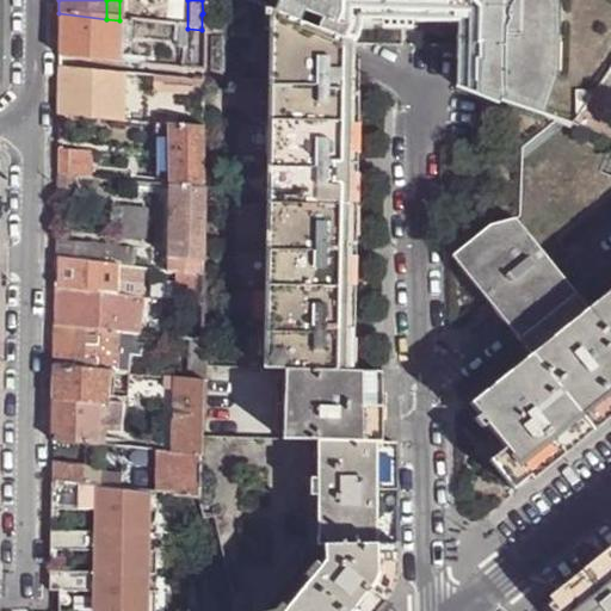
[(282,0),(277,13),(349,44),(356,44),(362,29),(364,18),(461,20),(458,85),(547,112),(560,66),(561,6),(560,0),(282,0)]
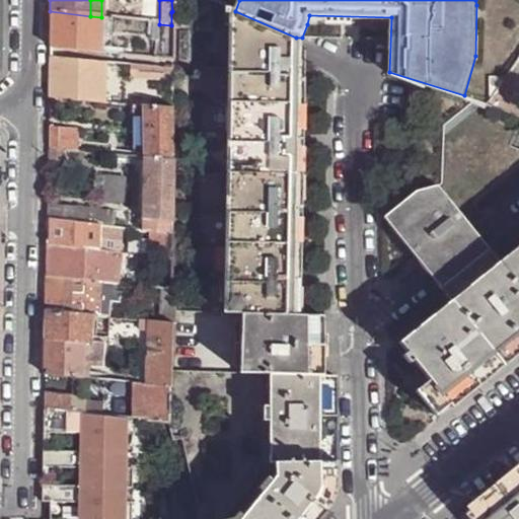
[(293,300),(293,278),(292,249),(293,236),(293,167),(294,79),(296,38),(235,11),(226,9),(225,312),(242,313),(293,316),(293,300)]
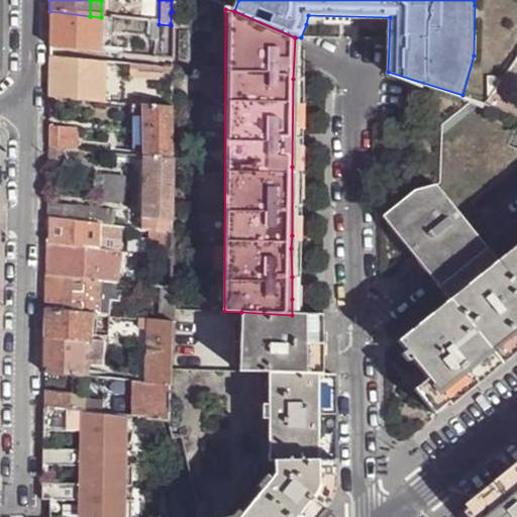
[(112,18),(101,17),(90,16),(49,11),(49,34),(49,47),(111,53),(112,18)]
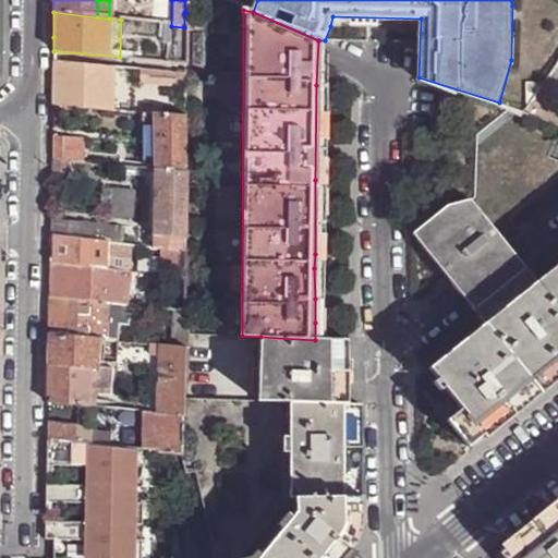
[(184,63),(184,27),(171,26),(157,24),(158,38),(161,39),(161,44),(167,44),(167,62),(183,64),(184,63)]
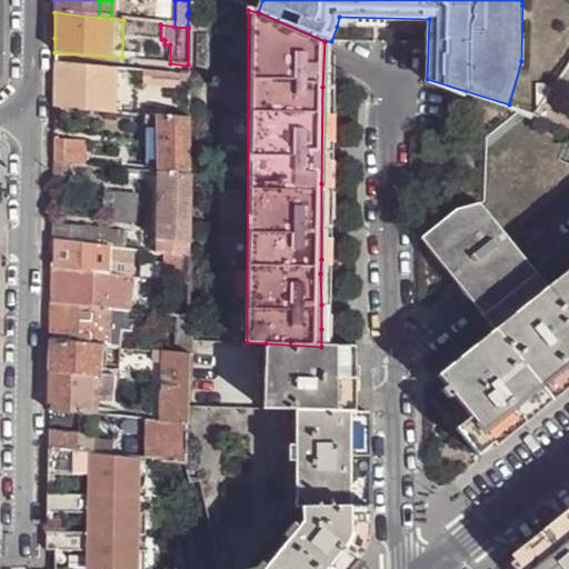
[(113,112),(115,70),(55,63),(55,85),(55,107),(113,112)]
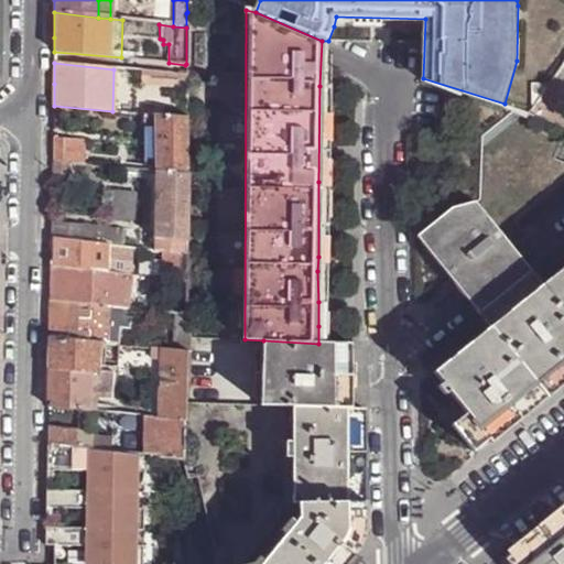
[(143,87),(143,72),(134,71),(133,86),(143,87)]
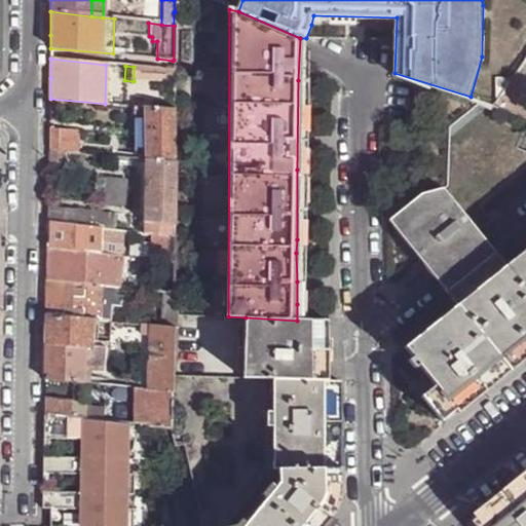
[(173,164),(174,110),(161,109),(144,108),(144,160),(173,164)]
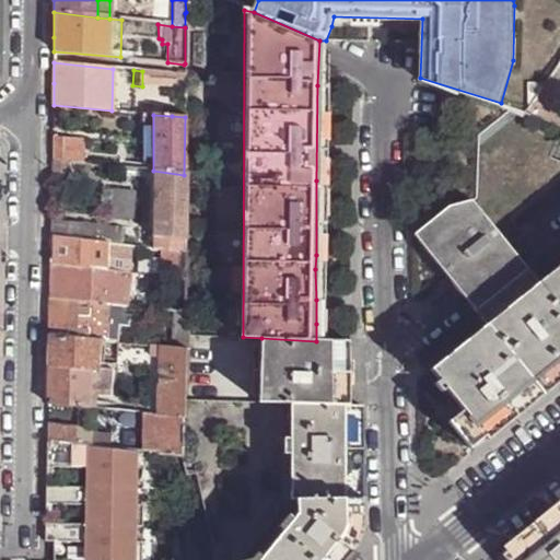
[(68,161),(81,163),(82,139),(53,138),(53,160),(68,161)]
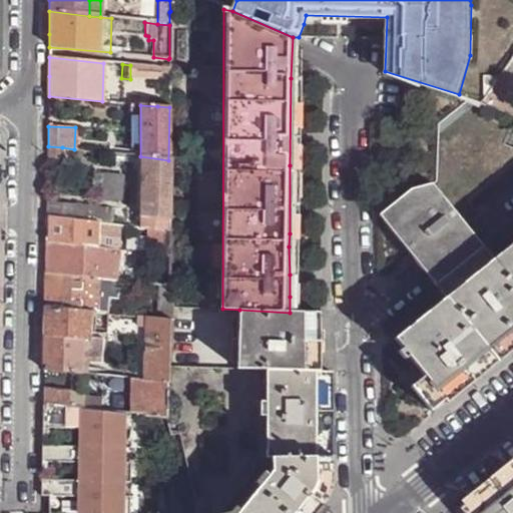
[(62,160),(62,147),(48,146),(47,159),(62,160)]
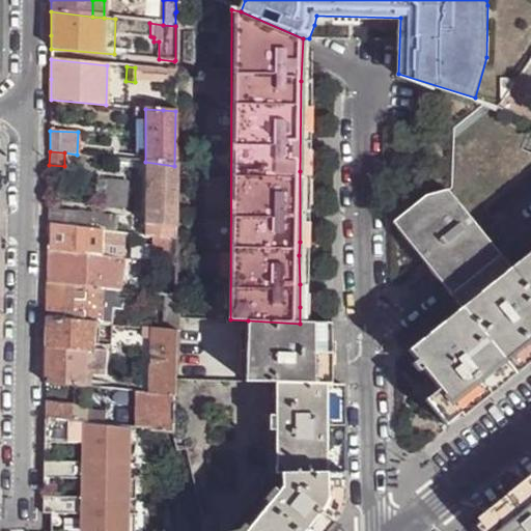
[(174,239),(174,166),(145,162),(142,234),(151,235),(174,239)]
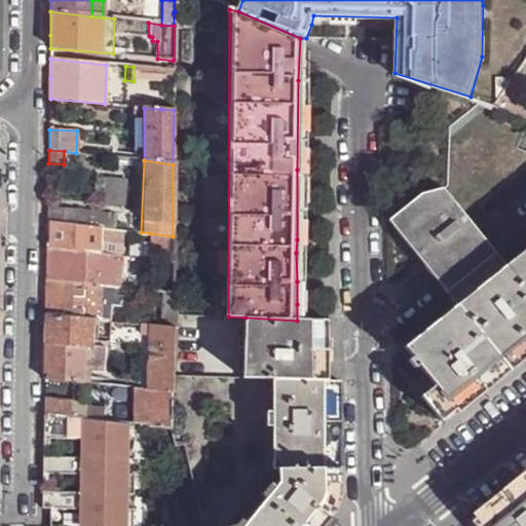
[(422,195),(388,222),(393,228),(393,235),(399,235),(453,309),(405,348),(414,361),(434,387),(423,400),(442,420),(455,410),(458,414),(467,407),(486,391),(525,359),(525,250),(498,272),(443,190),(422,195)]
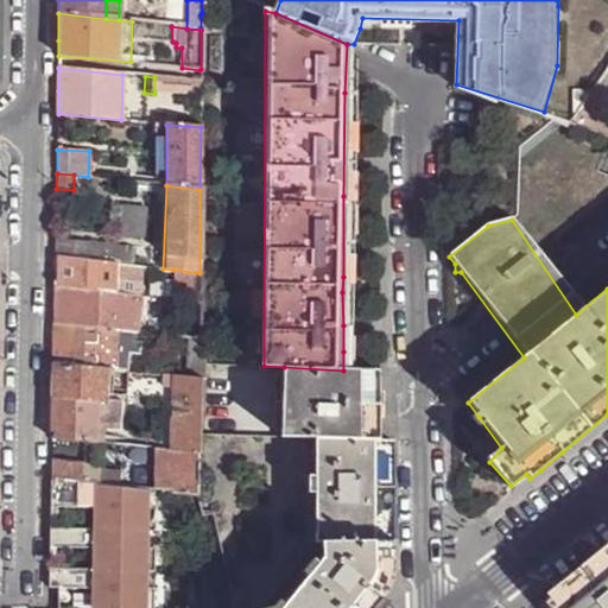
[(55,258),(133,265),(135,251),(106,246),(100,245),(99,244),(56,240),(55,258)]
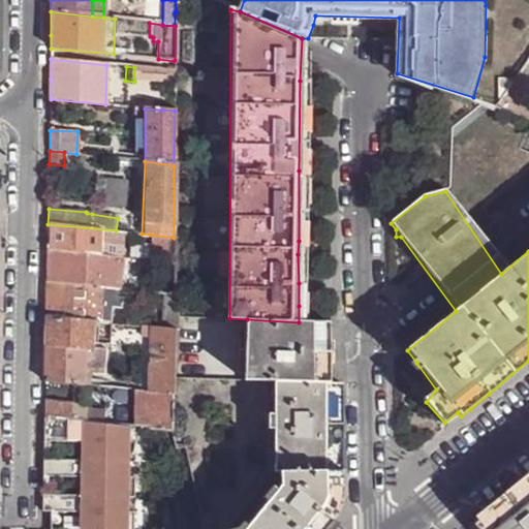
[(121,256),(121,231),(116,230),(48,224),(48,241),(48,250),(121,256)]
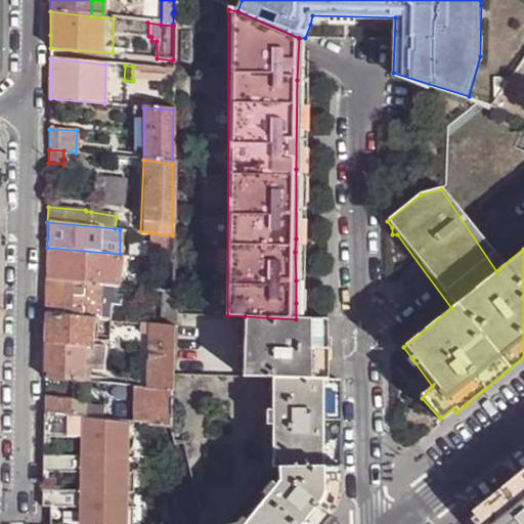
[(172,260),(172,235),(149,232),(150,257),(172,260)]
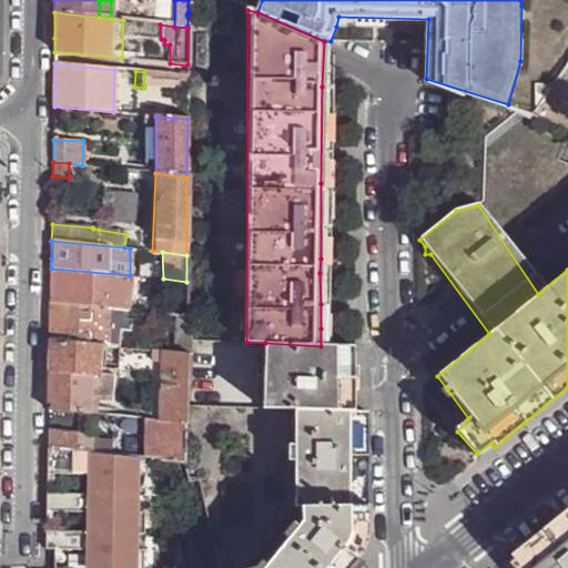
[(50,302),(108,307),(127,308),(130,275),(51,269),(50,292),(50,302)]
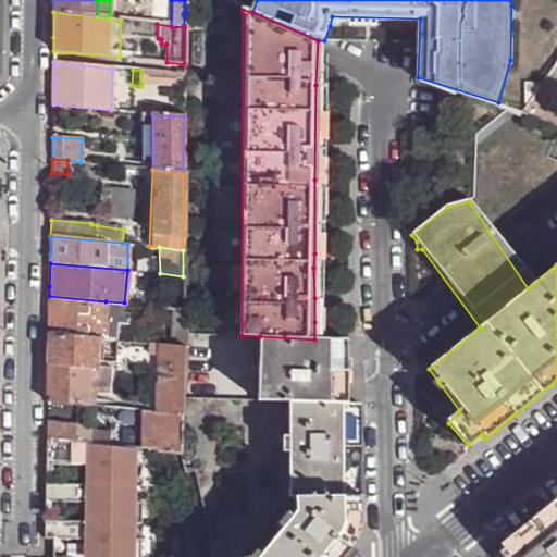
[(183,291),(183,276),(160,273),(160,306),(173,307),(184,308),(184,291),(183,291)]
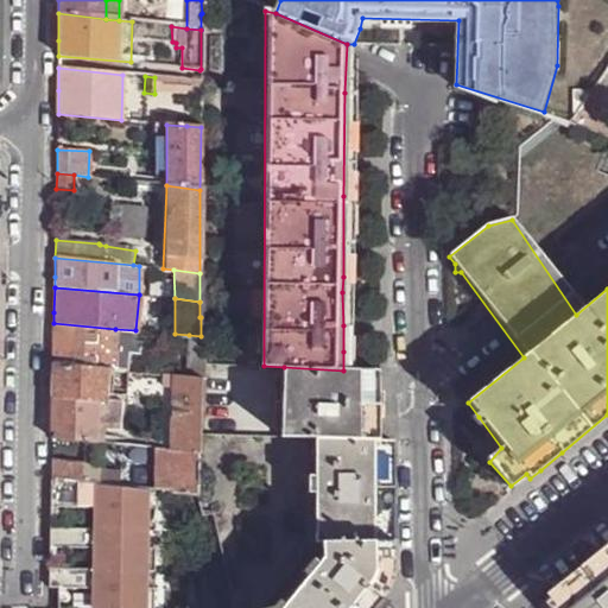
[(203,317),(201,317),(201,336),(189,335),(187,377),(202,379),(203,378),(203,317)]
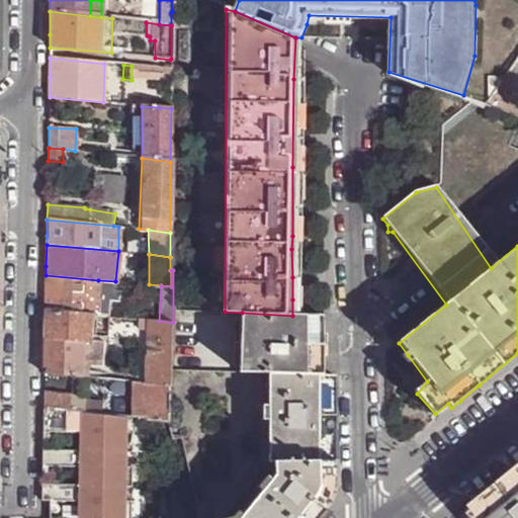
[(96,316),(97,301),(107,301),(114,301),(116,299),(118,281),(115,281),(98,280),(46,275),(46,296),(46,311),(96,316)]
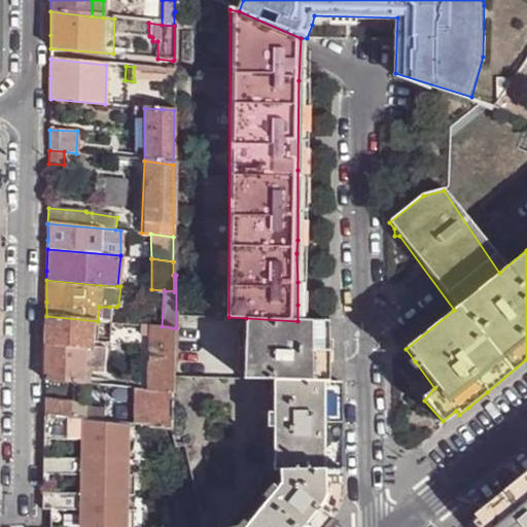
[(98,321),(109,321),(109,307),(99,307),(98,321)]
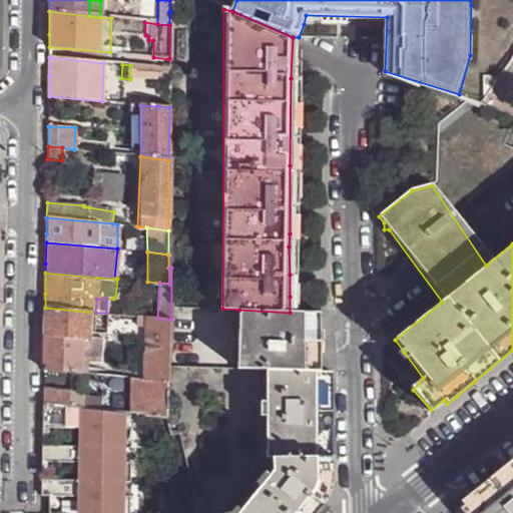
[(94,319),(95,313),(45,308),(44,344),(43,369),(80,373),(81,362),(99,363),(100,355),(101,339),(87,338),(89,319),(94,319)]
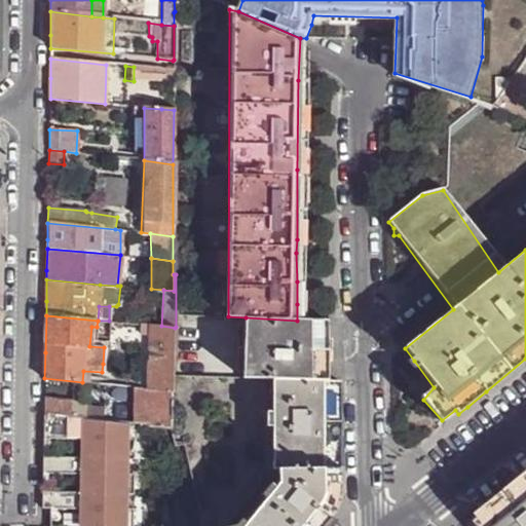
[(246,317),(245,380),(272,381),(327,383),(327,350),(326,322),(297,321),(246,317)]
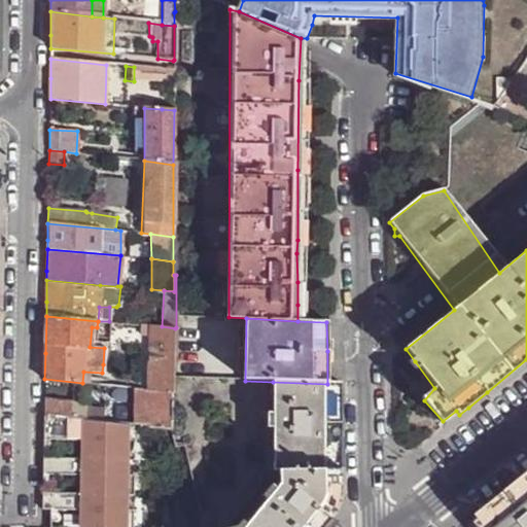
[(141,343),(141,324),(111,322),(110,340),(141,343)]
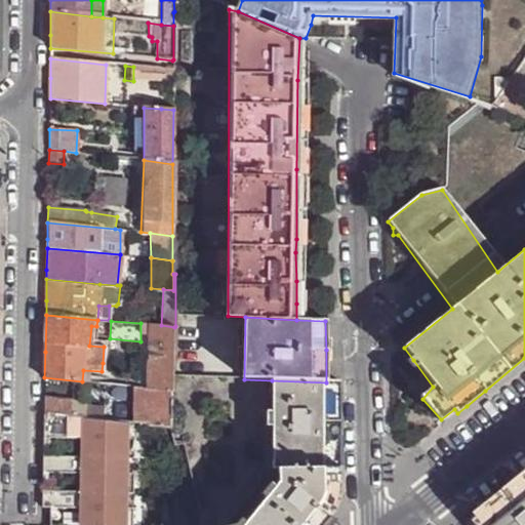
[(149,388),(150,324),(140,323),(140,341),(139,388),(149,388)]
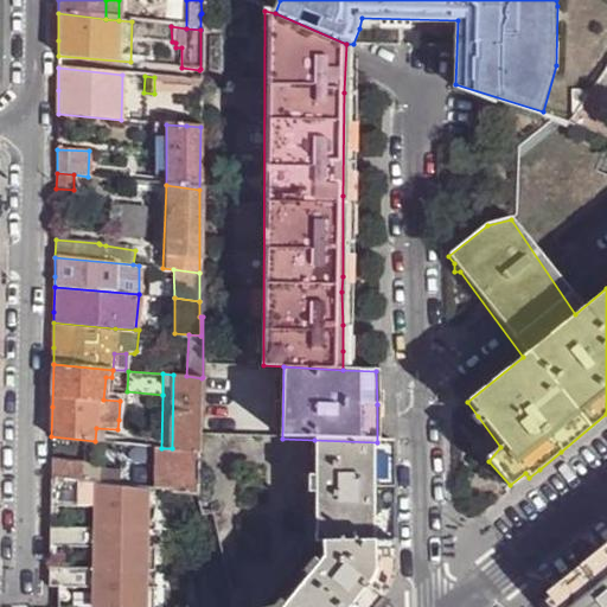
[(200,434),(202,378),(186,376),(173,375),(172,448),(199,452),(200,434)]
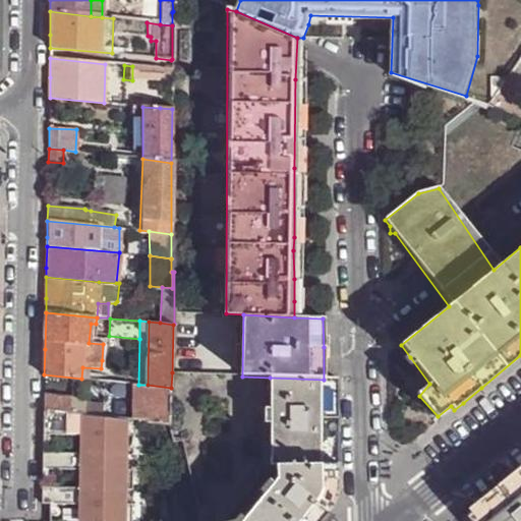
[(324,380),(270,378),(270,409),(264,409),(264,424),(270,424),(270,466),(275,466),(331,467),(331,451),(331,404),(332,381),(324,380)]
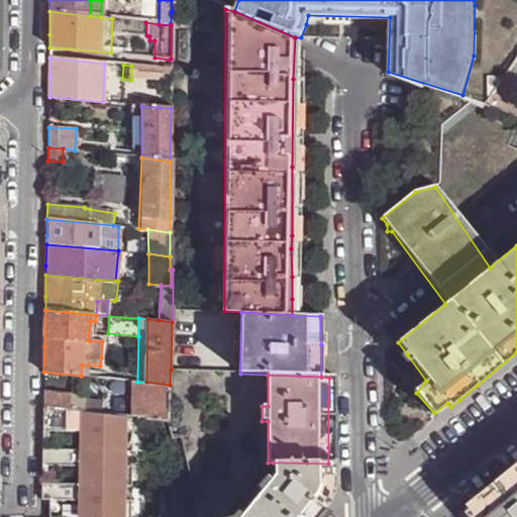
[(168,421),(170,385),(146,382),(137,382),(132,382),(129,417),(140,418),(168,421)]
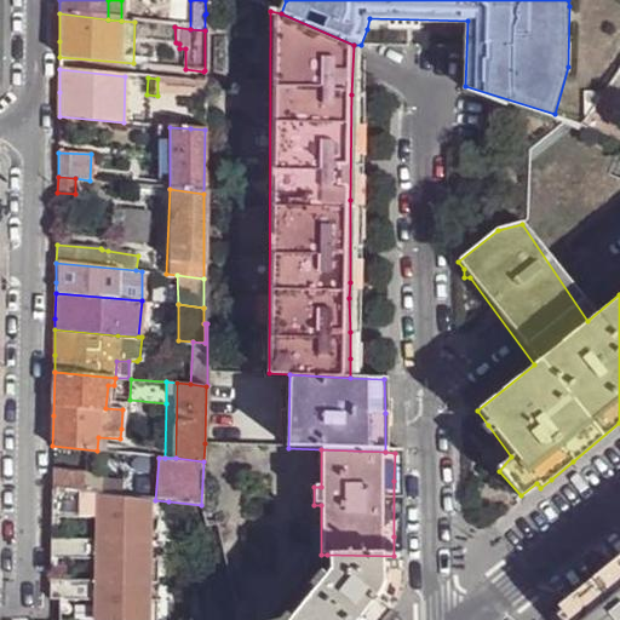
[(52,489),(99,494),(101,481),(84,480),(85,474),(52,471),(52,489)]
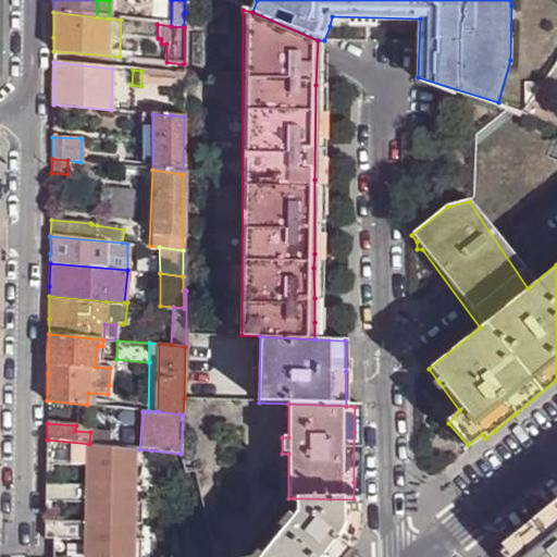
[(89,444),(47,440),(47,450),(46,466),(89,467),(89,485),(135,486),(143,486),(144,465),(151,465),(151,450),(139,449),(108,447),(95,444),(89,444)]
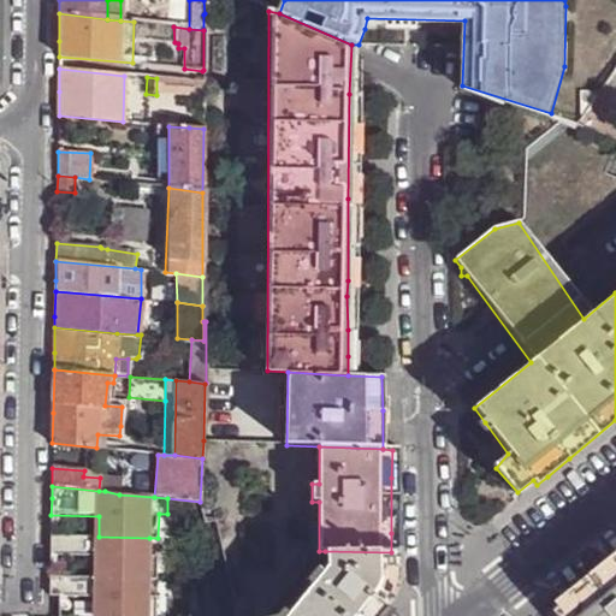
[(99,537),(51,535),(51,546),(51,556),(99,556),(98,578),(148,579),(157,579),(158,555),(149,555),(149,538),(99,537)]
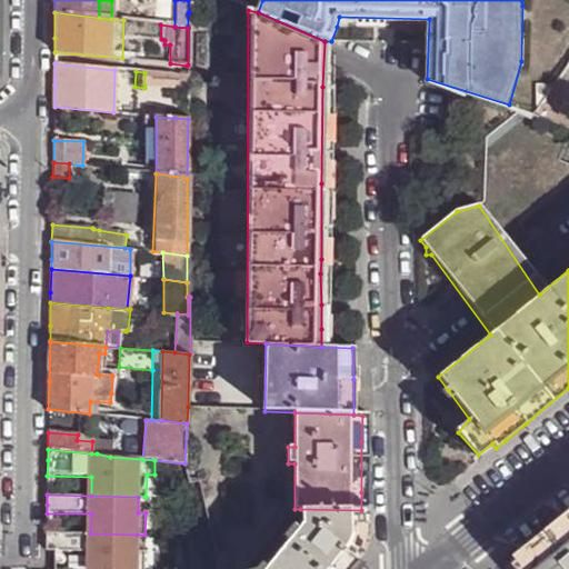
[(350,568),(357,561),(352,557),(357,551),(360,542),(361,528),(361,510),(300,509),(300,525),(297,529),(292,526),(282,537),(287,541),(265,567),(260,563),(255,568),(350,568)]
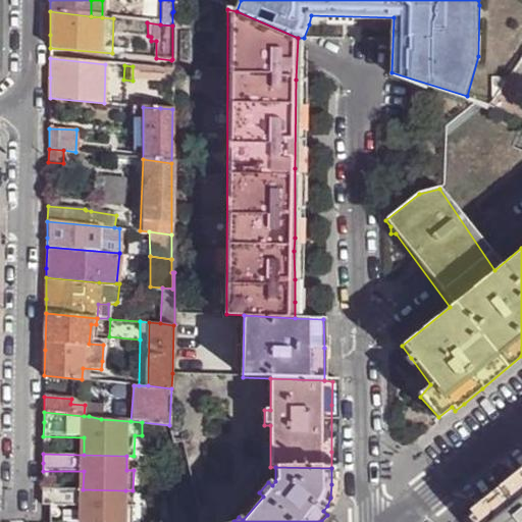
[(521,521),(521,485),(520,487),(480,520),(478,521),(521,521)]
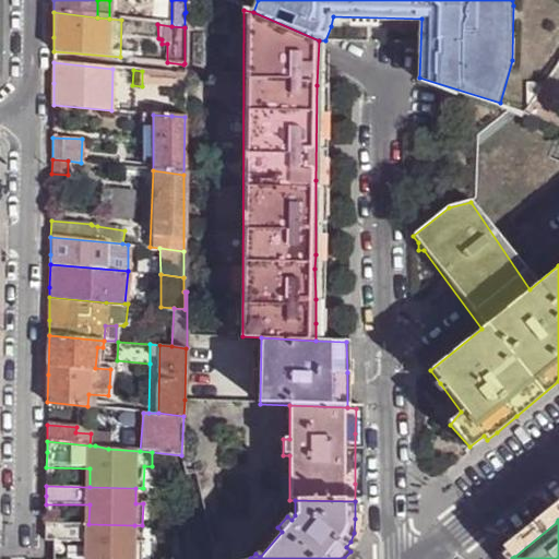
[(87,558),(141,558),(142,540),(134,540),(134,525),(88,524),(45,523),(45,533),(45,540),(88,542),(87,558)]
